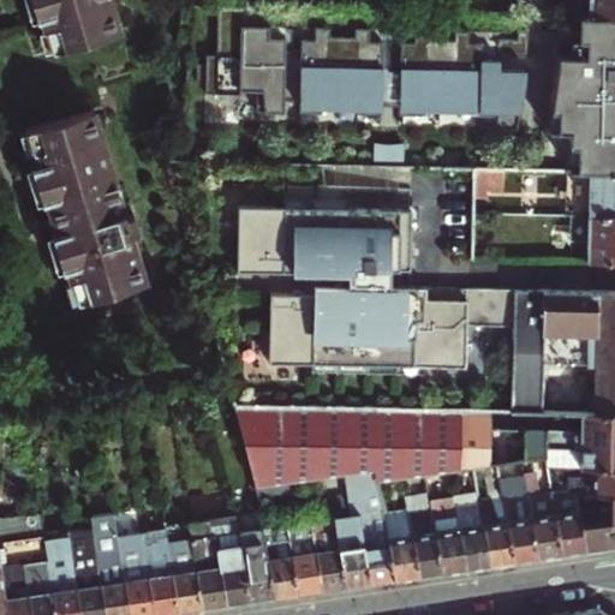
[(37,0),(53,52),(121,33),(111,0),(37,0)]
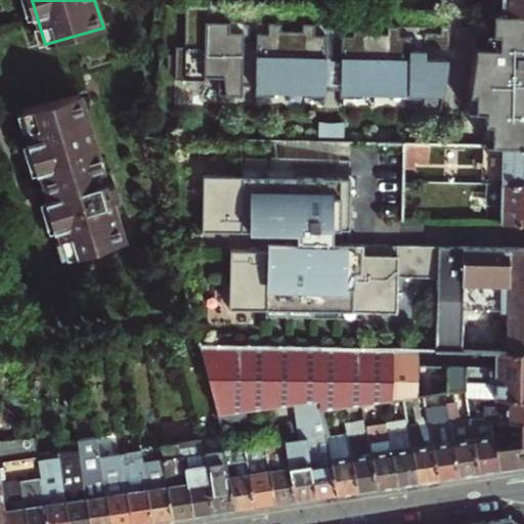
[(523,0),(492,0),(492,12),(523,12),(523,0)]
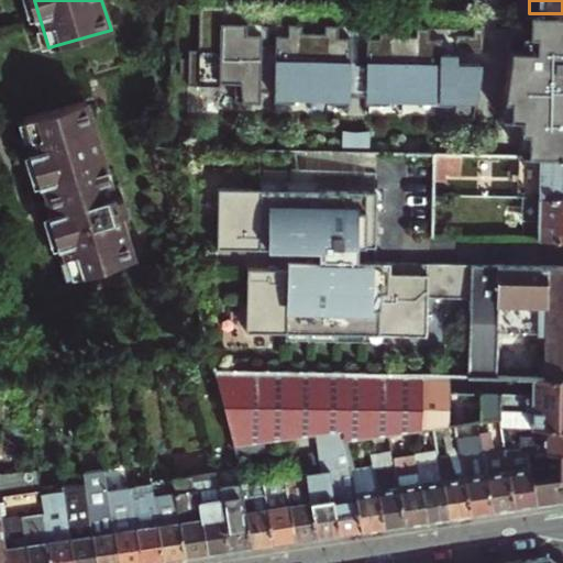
[(222,7),(200,6),(198,53),(189,53),(189,62),(181,62),(181,79),(188,79),(188,87),(220,88),(220,85),(234,85),(234,105),(260,105),(260,94),(271,94),(272,99),(328,100),(327,105),(350,106),(350,96),(362,96),(362,106),(388,107),(388,101),(421,102),(421,107),(455,108),(454,120),(474,120),(481,65),(455,65),(455,55),(432,55),(433,41),(427,40),(427,28),(415,28),(415,40),(393,40),(393,28),(378,26),(378,39),(337,39),(337,26),(322,25),(322,34),(308,33),(308,25),(221,23),(222,7)]
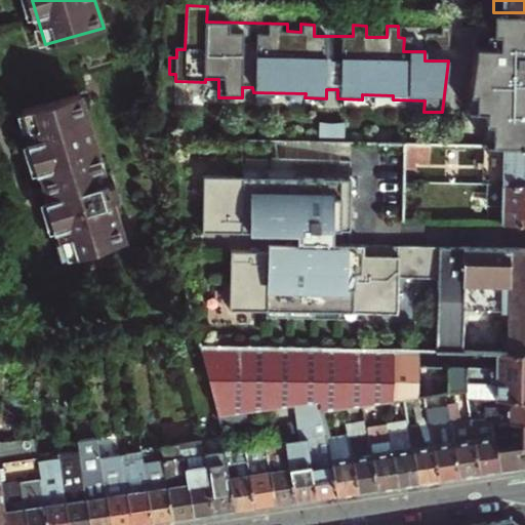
[(524,12),(493,12),(493,32),(487,32),(487,39),(524,40),(524,12)]
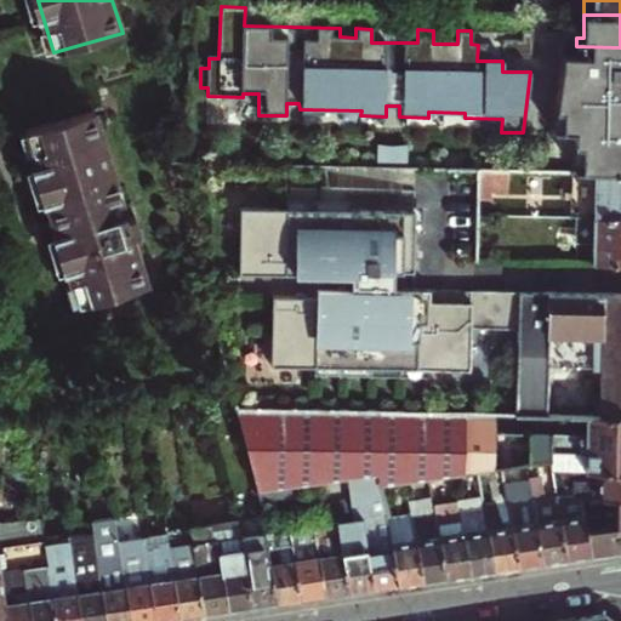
[(620,47),(576,46),(576,53),(563,53),(556,112),(551,131),(564,132),(562,171),(597,172),(608,172),(620,172),(620,47)]
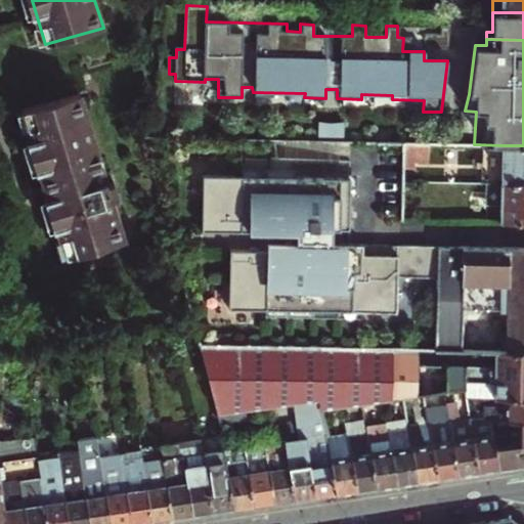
[(24,110),(68,257),(125,241),(116,209),(122,207),(118,193),(114,177),(106,179),(81,92),(24,110)]
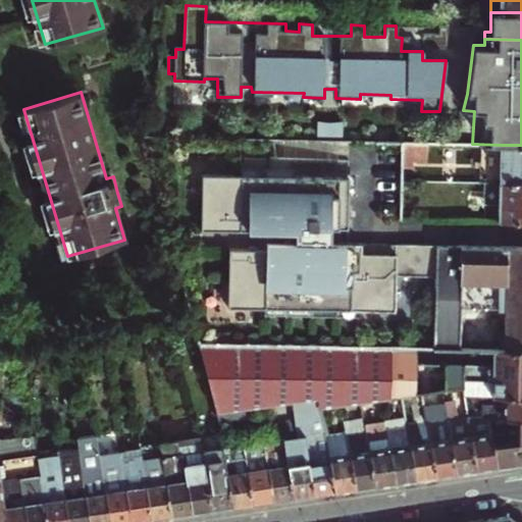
[(403,142),(403,159),(427,160),(427,143),(403,142)]
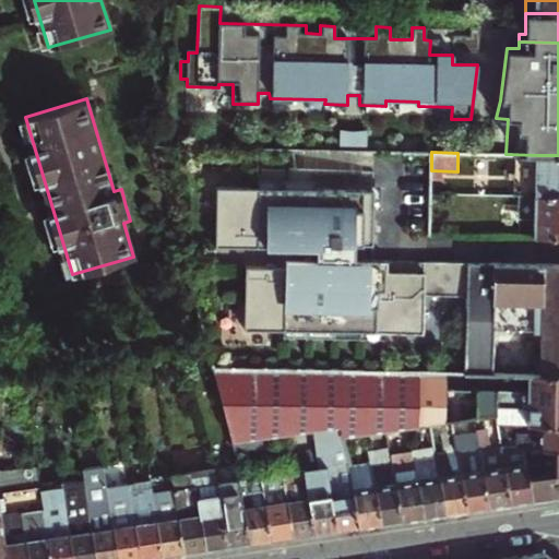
[(558,155),(547,155),(537,155),(536,195),(558,195),(558,155)]
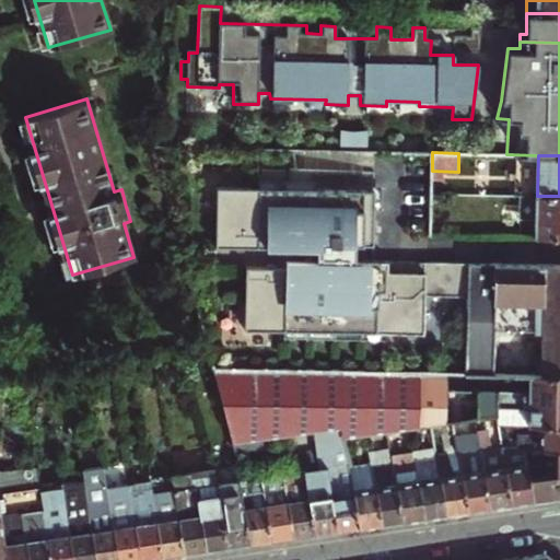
[(263,187),(220,186),(219,245),(282,247),(282,259),(289,259),(376,260),(377,209),(386,209),(386,186),(371,186),(371,190),(318,189),(318,181),(263,179),(263,187)]
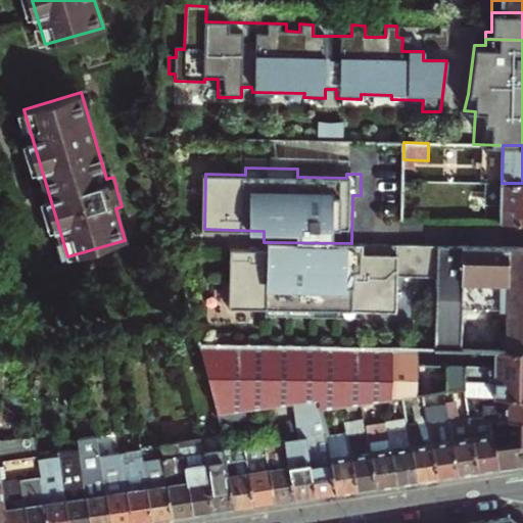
[(522,183),(502,183),(501,221),(522,222),(522,183)]
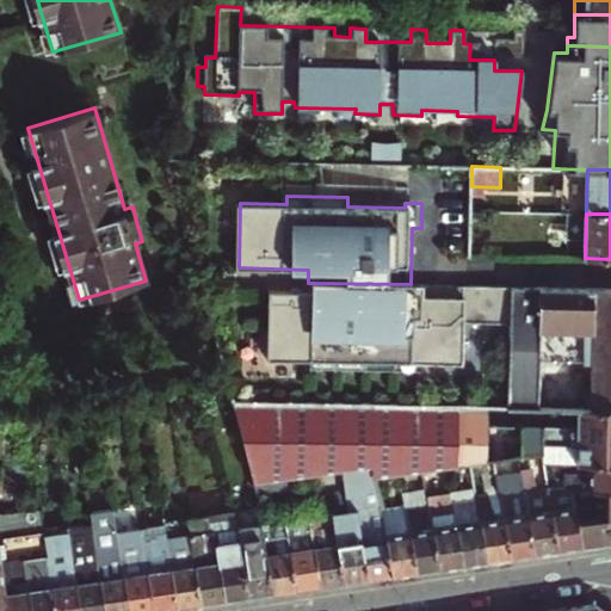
[(511,337),(512,287),(411,284),(315,283),(315,290),(272,289),(270,357),(313,358),(313,366),(425,371),(425,363),(468,364),(469,334),(511,337)]
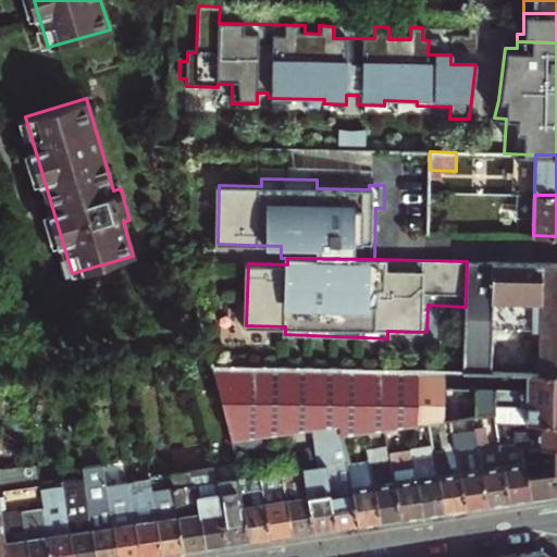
[(556,263),(467,261),(466,307),(465,371),(491,372),(492,330),(540,330),(540,373),(556,373),(556,263)]
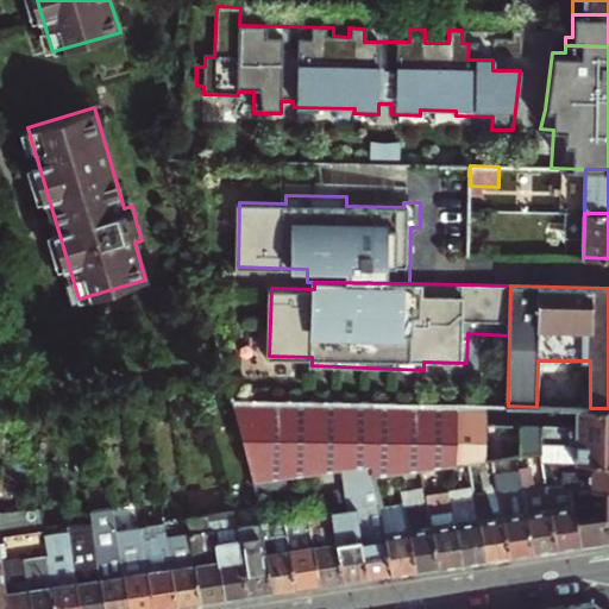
[(488,406),(231,397),(255,481),(355,465),(375,462),(377,475),(518,454),(541,451),(542,460),(608,462),(608,408),(590,408),(582,408),(582,427),(487,424),(488,406)]
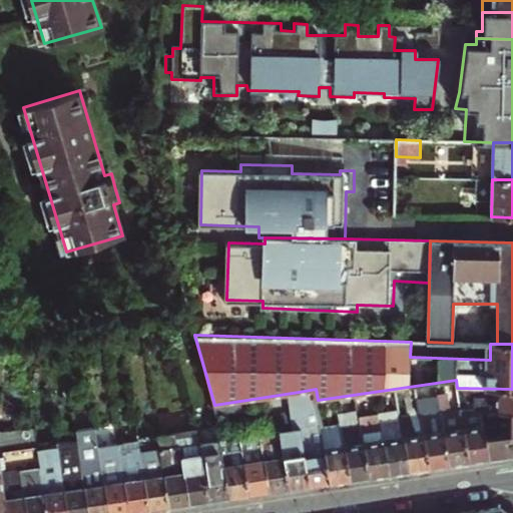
[(460,464),(468,462),(461,411),(456,380),(436,383),(441,414),(448,465),(460,464)]
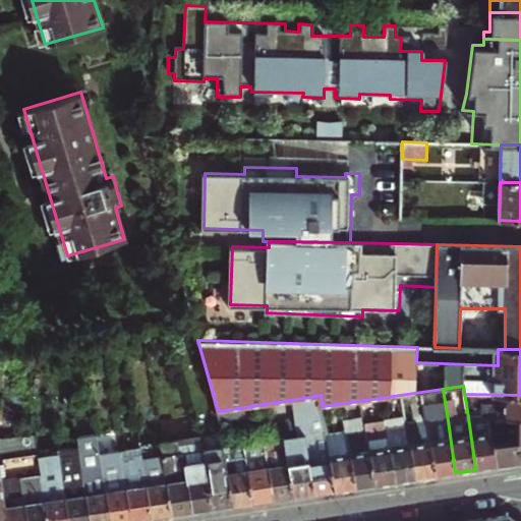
[(520,395),(464,394),(468,417),(488,417),(495,417),(520,417),(520,395)]
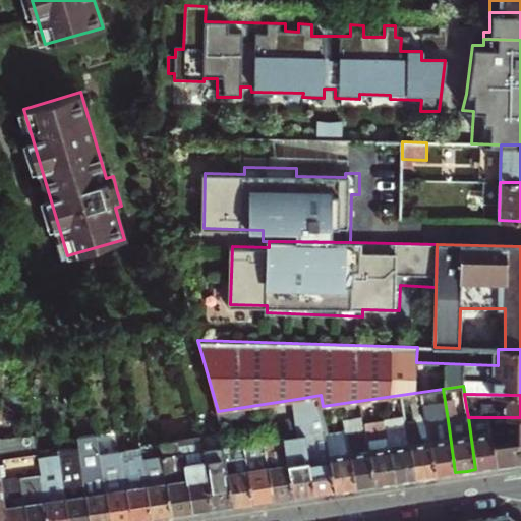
[(303,496),(313,494),(308,463),(321,462),(320,456),(329,455),(326,435),(325,432),(328,431),(323,406),(321,395),(303,398),(304,405),(295,406),(300,437),(284,439),(293,497),(303,496)]
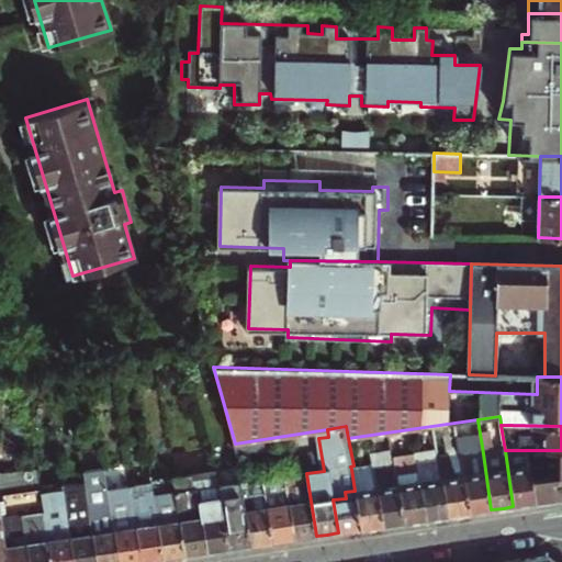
[(485,510),(491,509),(483,453),(470,454),(469,447),(460,449),(461,461),(469,513),(485,510)]
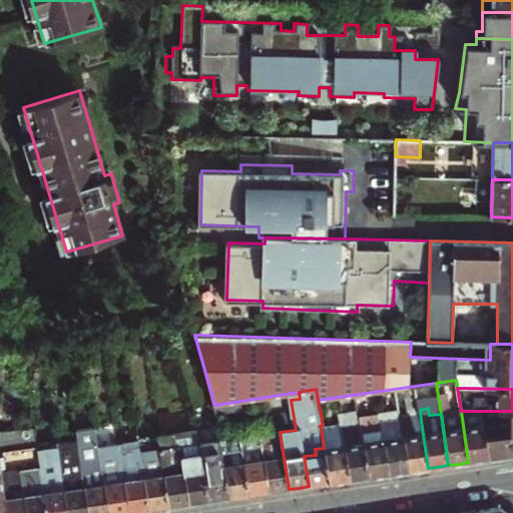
[(359,479),(369,477),(360,417),(359,411),(339,413),(341,426),(349,480),(359,479)]
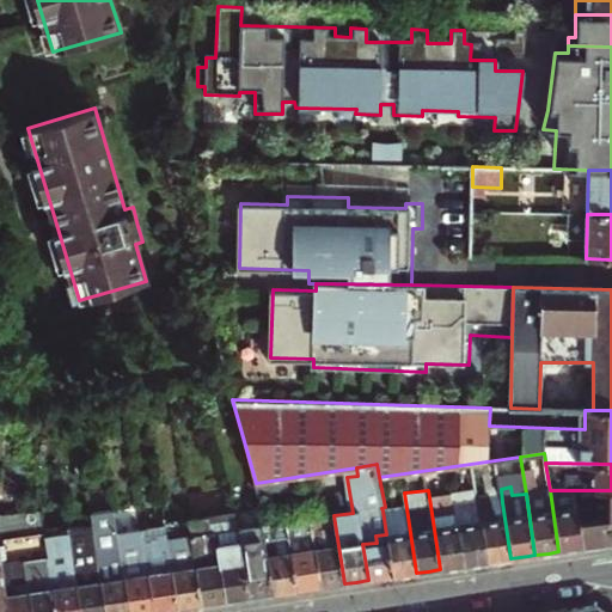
[(477,564),(488,562),(479,505),(477,490),(453,494),(464,567),(477,564)]
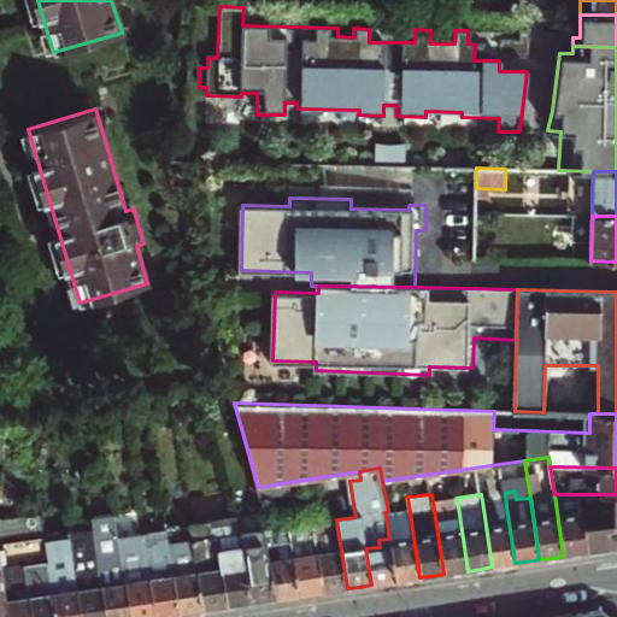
[(587,552),(579,494),(554,494),(563,556),(576,554),(587,552)]
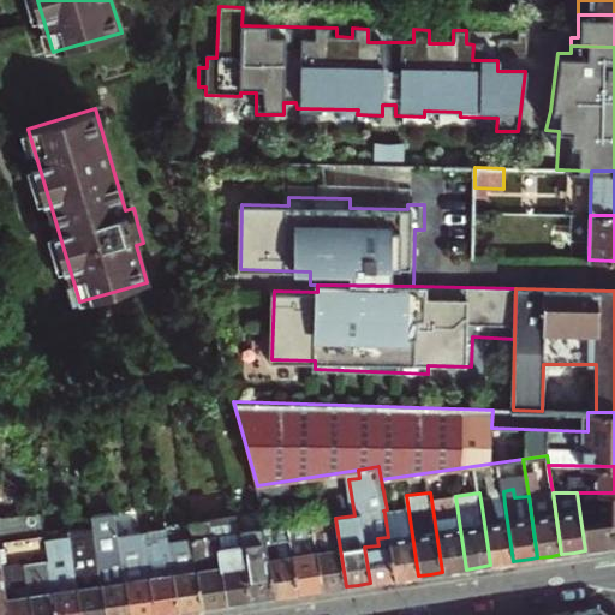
[(584,500),(584,493),(577,493),(585,550),(602,548),(613,547),(609,521),(596,521),(596,500),(584,500)]
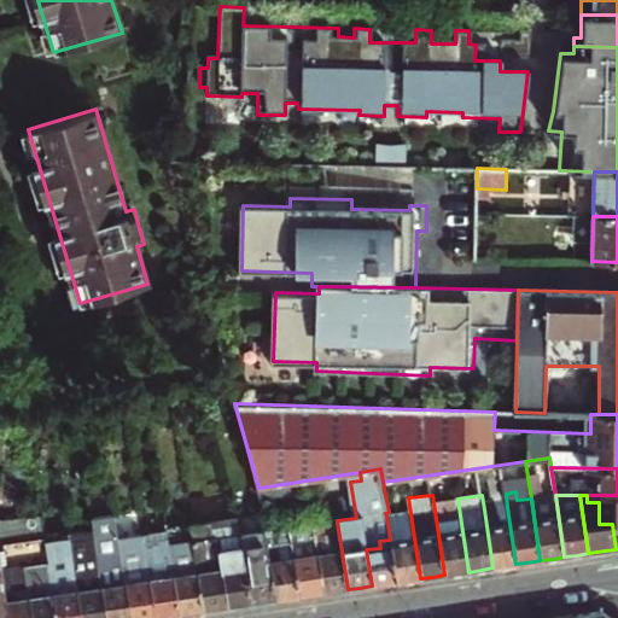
[(617,495),(587,495),(587,502),(599,502),(599,524),(612,524),(616,549),(617,548),(617,495)]
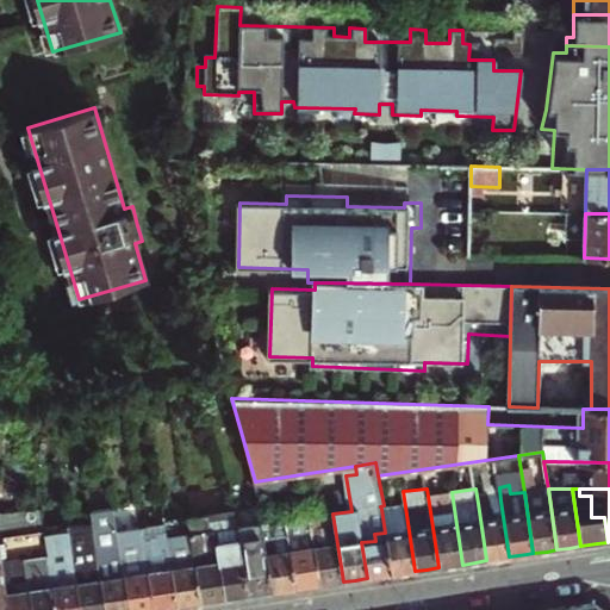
[(450,566),(462,565),(452,492),(428,496),(439,567),(450,566)]
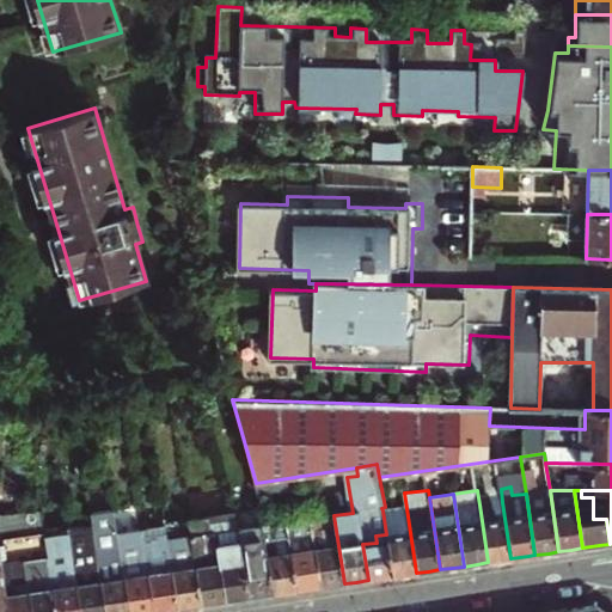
[(505,560),(510,558),(502,502),(479,505),(488,562),(505,560)]
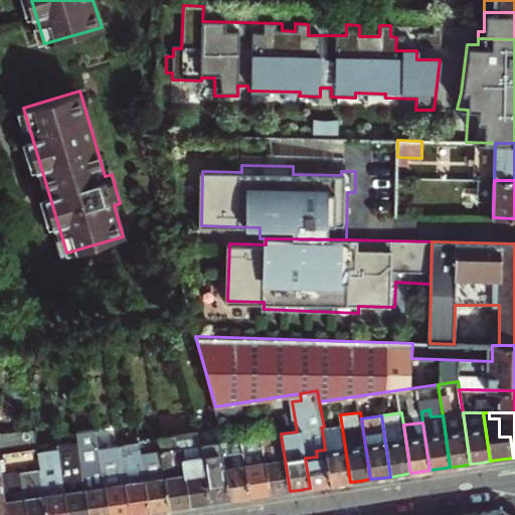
[(109,514),(99,448),(96,427),(75,431),(76,441),(88,514),(109,514)]
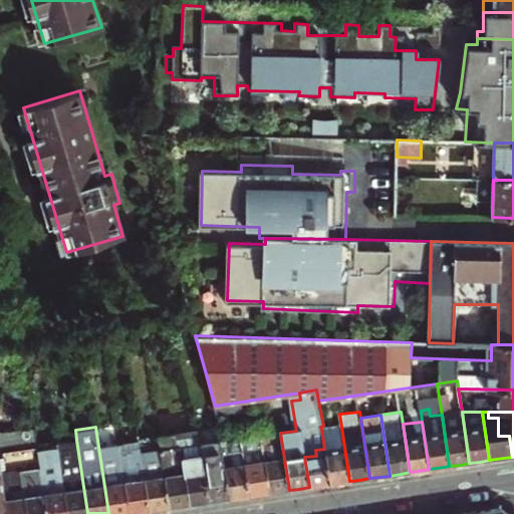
[(342,482),(349,481),(341,427),(321,429),(324,449),(330,484),(342,482)]
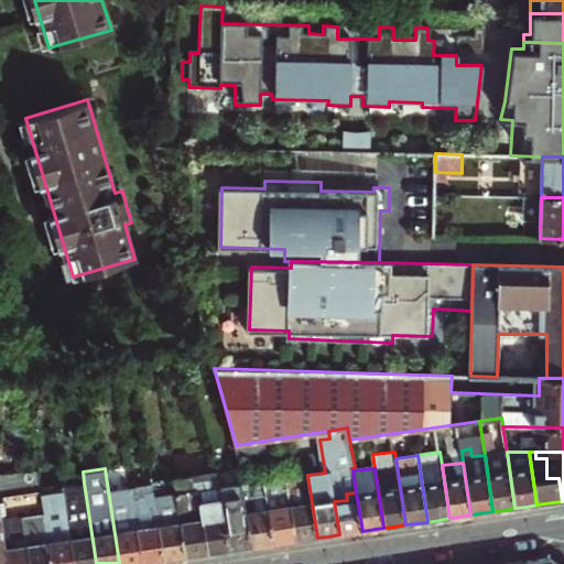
[(243,549),(252,548),(241,485),(246,484),(242,469),(217,474),(229,551),(243,549)]
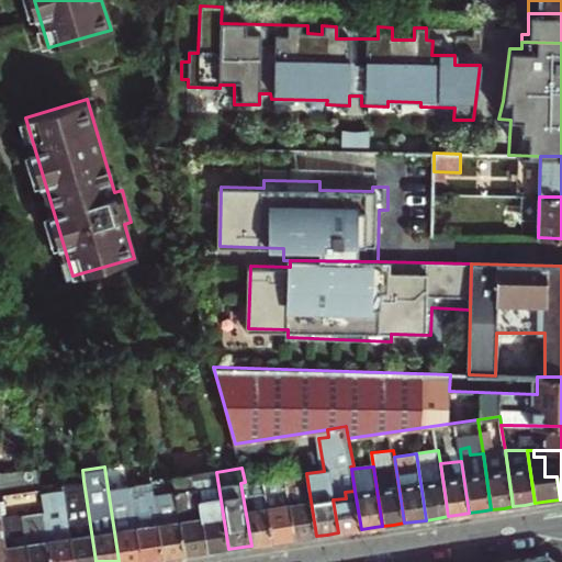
[(74,561),(63,484),(60,472),(38,475),(44,514),(51,561),(74,561)]
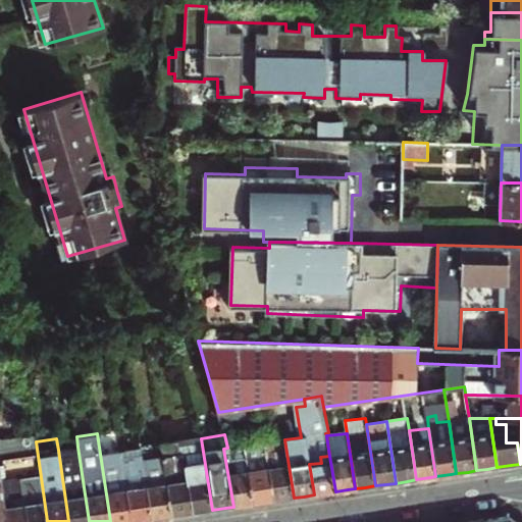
[(161,445),(163,458),(184,455),(193,513),(202,512),(212,510),(201,438),(161,445)]
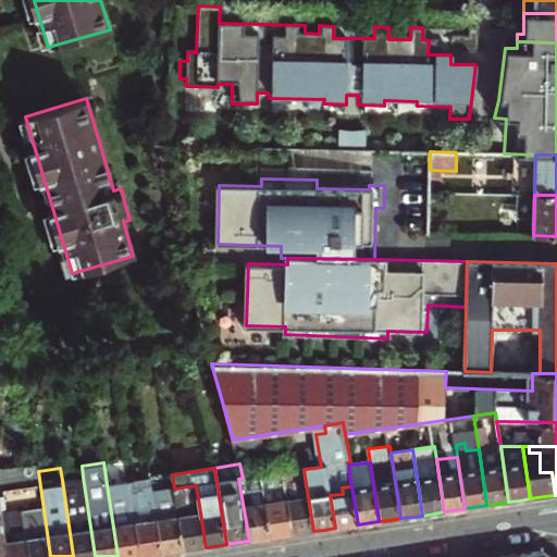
[(305,532),(313,531),(304,469),(282,472),(292,534),(305,532)]
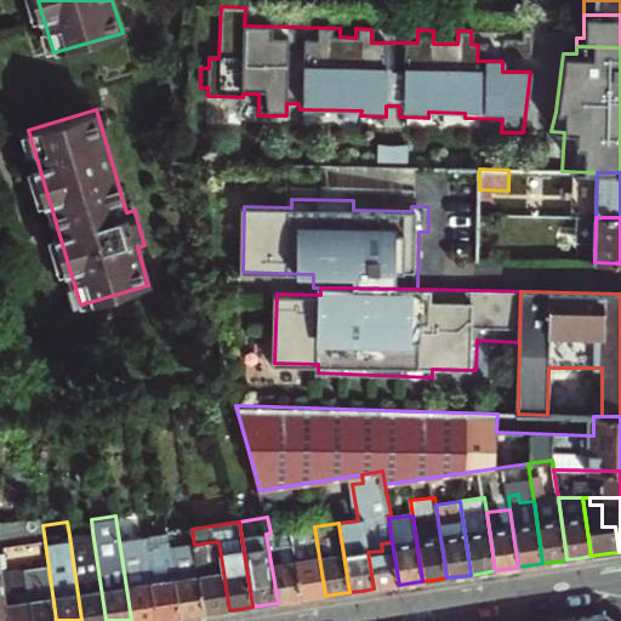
[(314,598),(325,596),(314,527),(290,530),(301,599),(314,598)]
